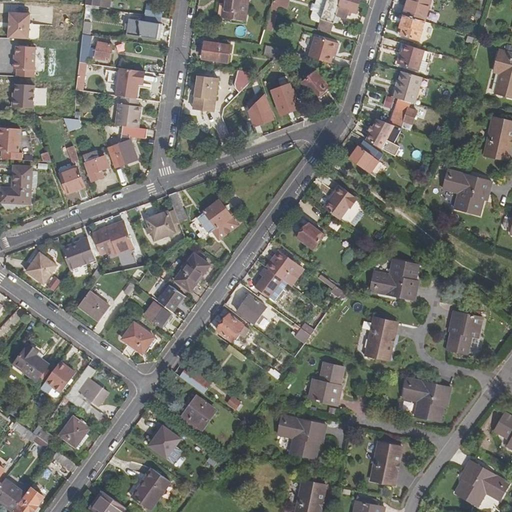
[(246,20),(248,0),(224,0),(222,17),(246,20)]
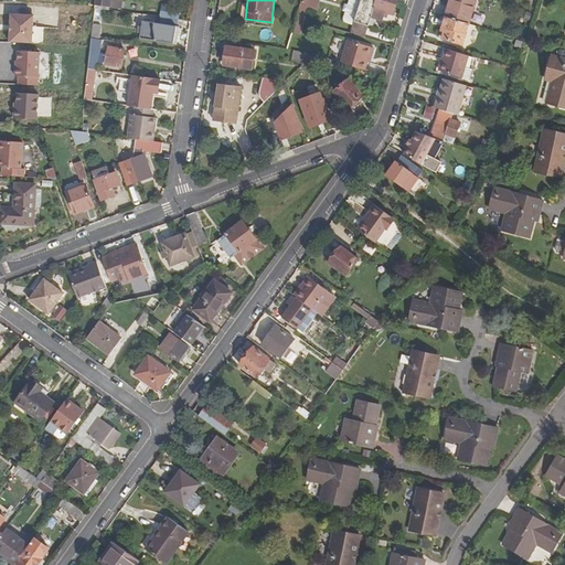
[(307,9),(309,0),(300,0),(297,16),(305,18),(307,9)]
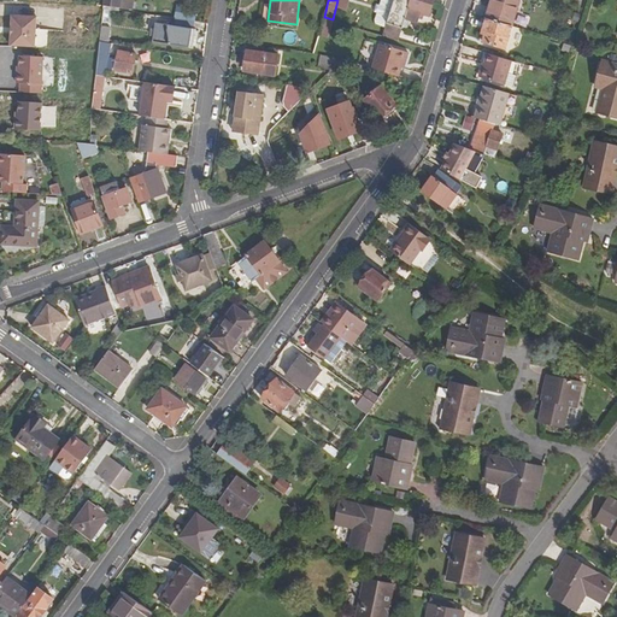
[(338,0),(335,10),(345,13),(347,0),(338,0)]
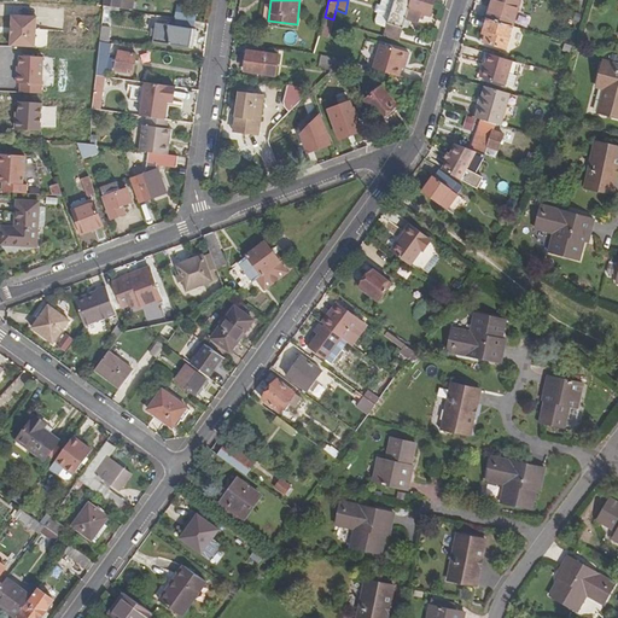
[(384,35),(398,39),(401,33),(402,29),(403,29),(406,19),(417,23),(419,17),(420,13),(424,13),(429,15),(432,0),(380,0),(379,7),(377,6),(374,13),(377,15),(375,22),(377,24),(380,25),(386,28),(384,35)]
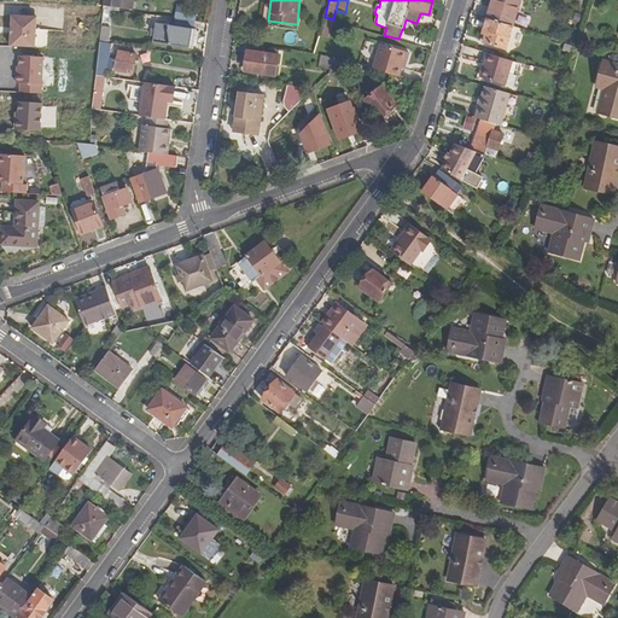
[(493,0),(488,16),(513,24),(520,0),(519,0),(493,0)]
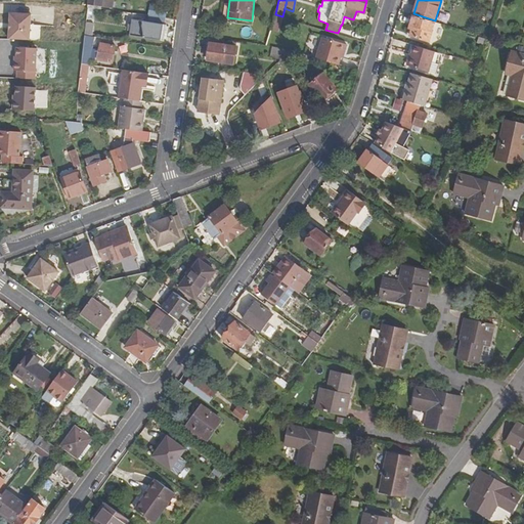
[(163,18),(164,7),(149,5),(148,16),(163,18)]
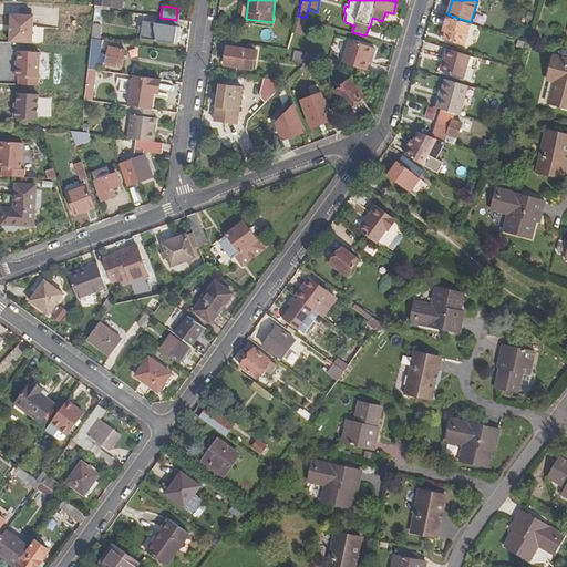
[(11,14),(9,42),(32,43),(33,16),(11,14)]
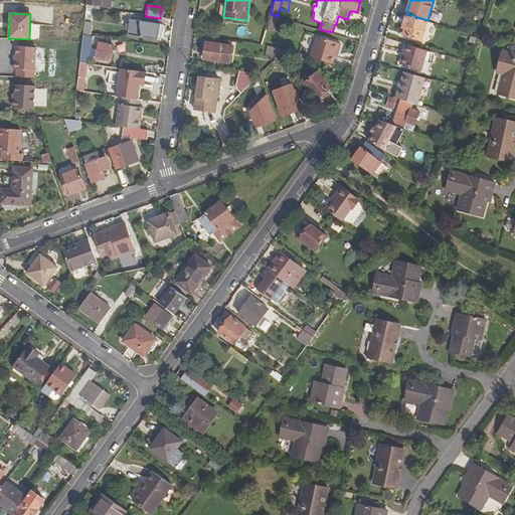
[(421,38),(427,20),(406,13),(403,24),(406,25),(404,33),(421,38)]
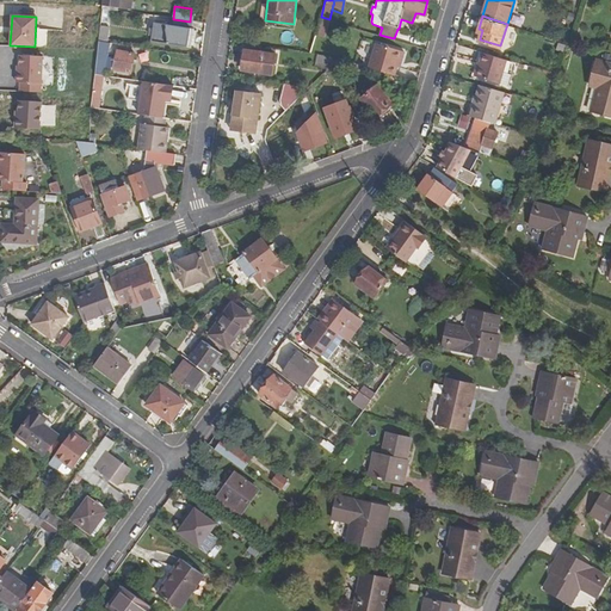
[(325,36),(328,23),(320,20),(316,32),(325,36)]
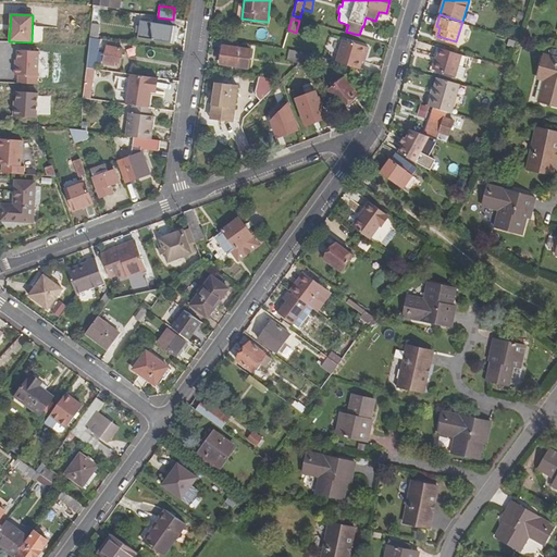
[(173,41),(176,25),(151,22),(152,39),(173,41)]
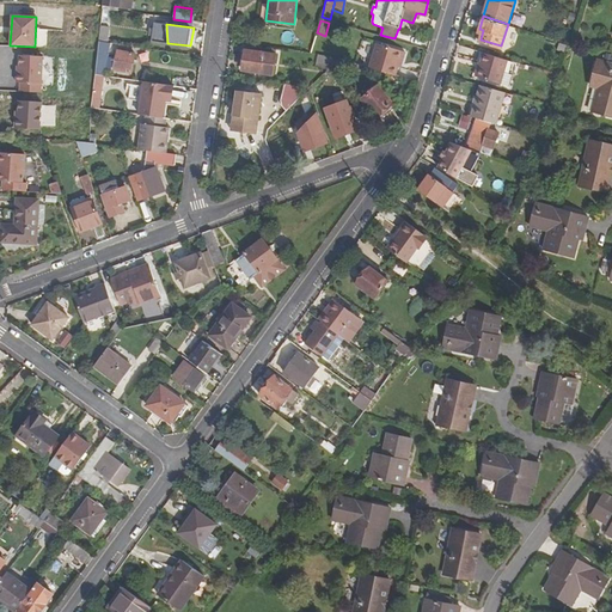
[(101,74),(104,42),(99,41),(95,73),(101,74)]
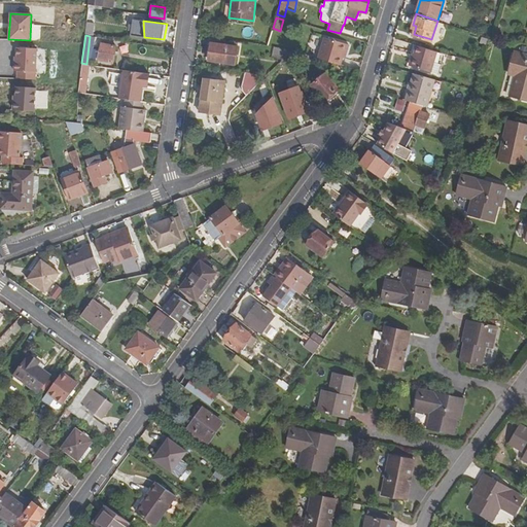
[(340,65),(342,57),(345,49),(347,49),(348,43),(323,36),(317,58),(319,59),(340,65)]
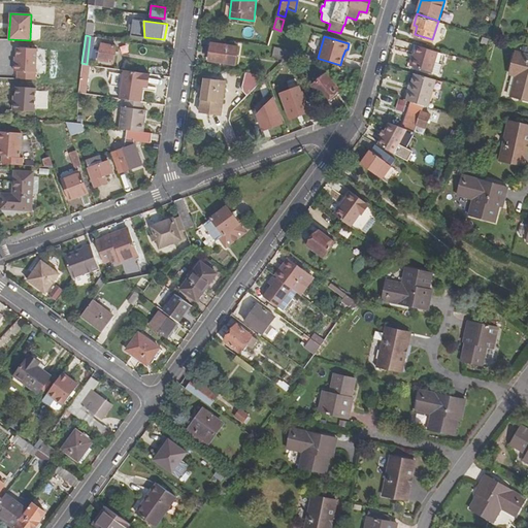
[(234,64),(236,46),(212,42),(209,60),(234,64)]
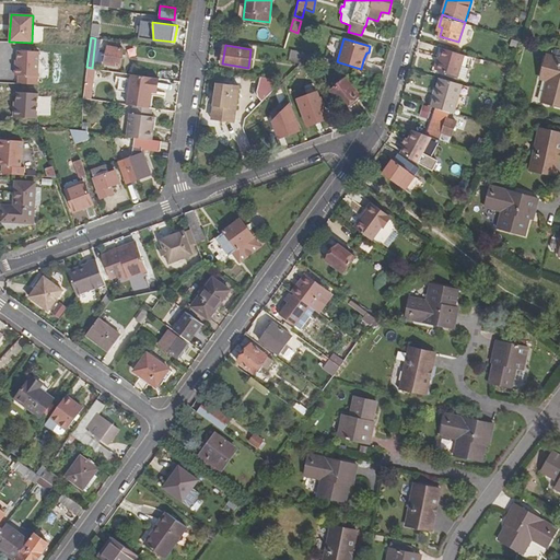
[(119,66),(123,49),(106,46),(104,55),(97,54),(96,62),(119,66)]
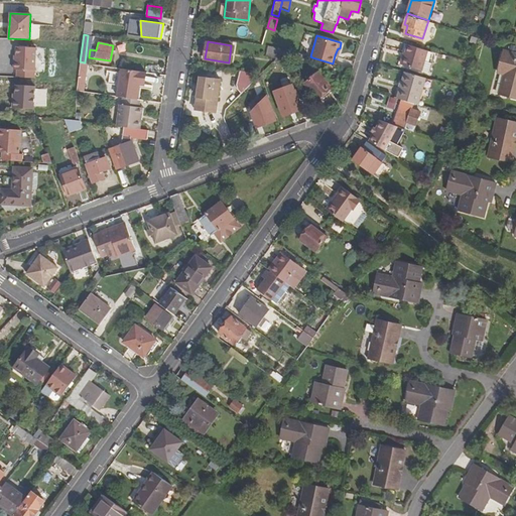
[(402,62),(430,72),(436,51),(408,42),(402,62)]
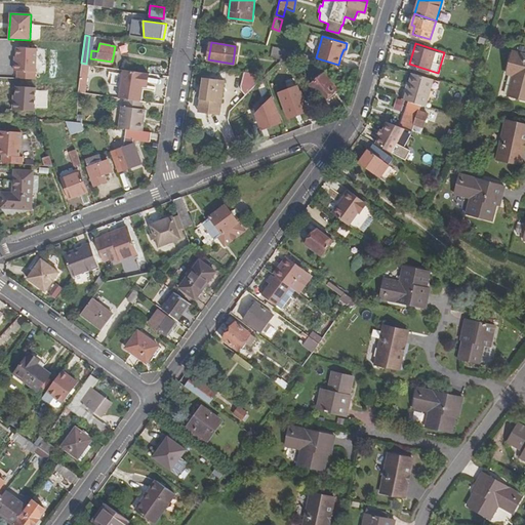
[(281,58),(290,50),(275,46),(272,55),(281,58)]
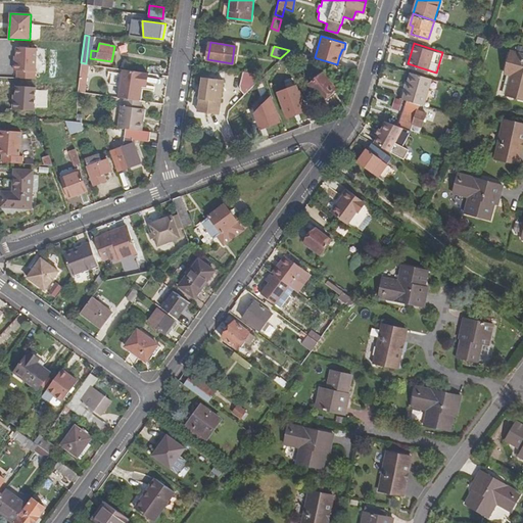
[(18,70),(17,78),(35,79),(37,48),(17,47),(16,56),(16,62),(14,62),(14,70),(18,70)]
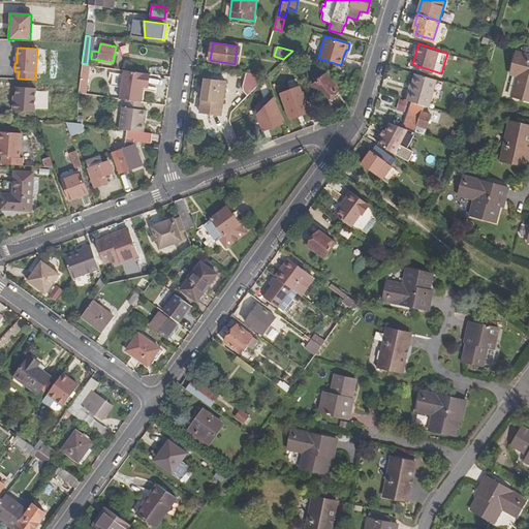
[(320,59),(318,58),(294,51),(298,60),(318,65),(320,59)]
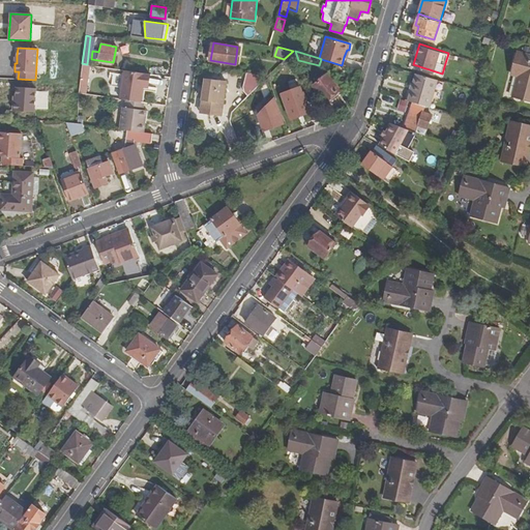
[(519,74),(518,80),(512,97),(529,101),(529,56),(517,53),(511,72),(519,74)]
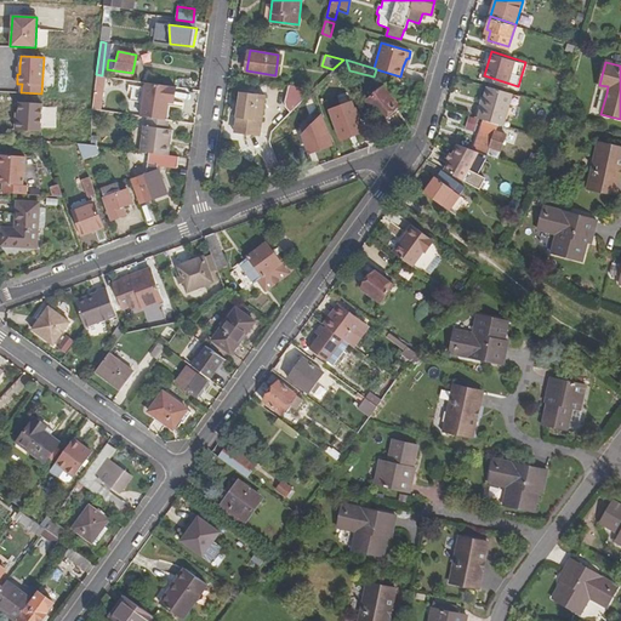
[(148,118),(163,120),(166,102),(172,102),(174,86),(146,83),(142,117),(148,118)]
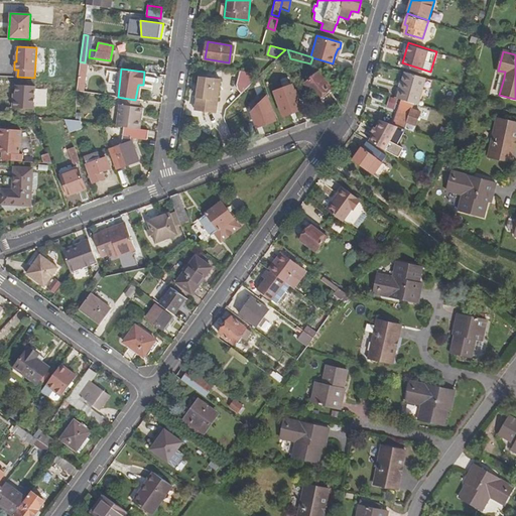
[(249,95),(256,75),(243,71),(236,90),(249,95)]
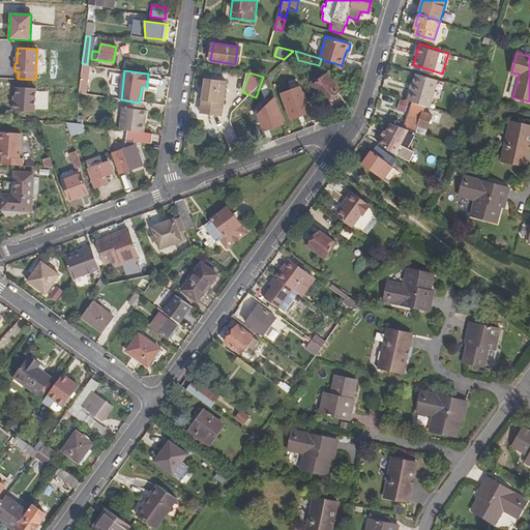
[(409,100),(421,104),(430,107),(438,79),(415,72),(407,99),(409,100)]
